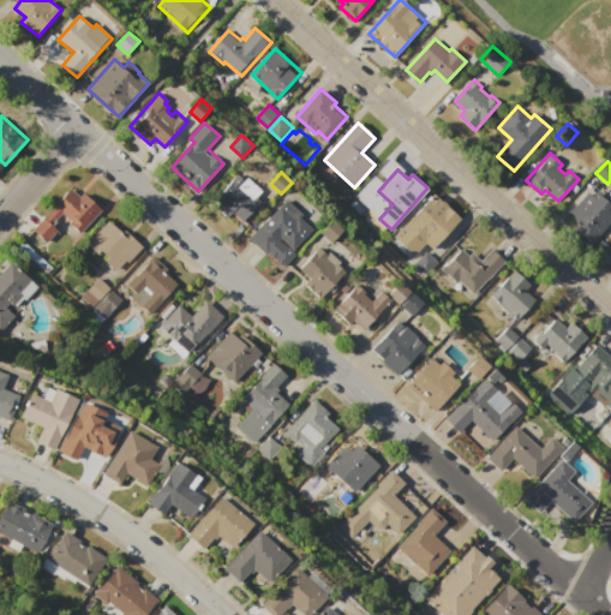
[(213,203),(240,173),(246,179),(249,177),(263,190),(258,196),(263,201),(244,221),(233,212),(228,218),(213,203)]
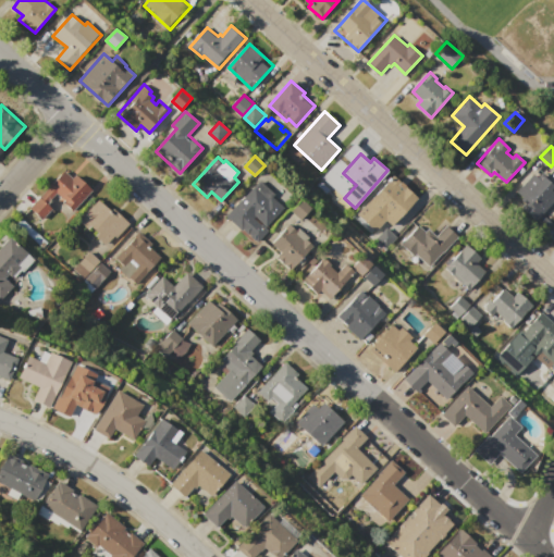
[(31,208),(65,170),(74,177),(76,175),(94,189),(74,211),(65,203),(68,201),(57,193),(47,203),(53,209),(45,220),(31,208)]
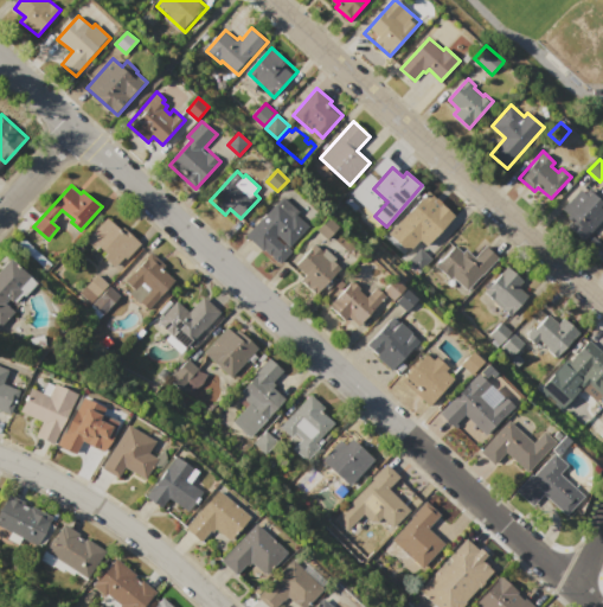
[(602,221),(585,241),(569,225),(572,221),(562,212),(582,190),(587,193),(591,187),(602,197),(602,221)]
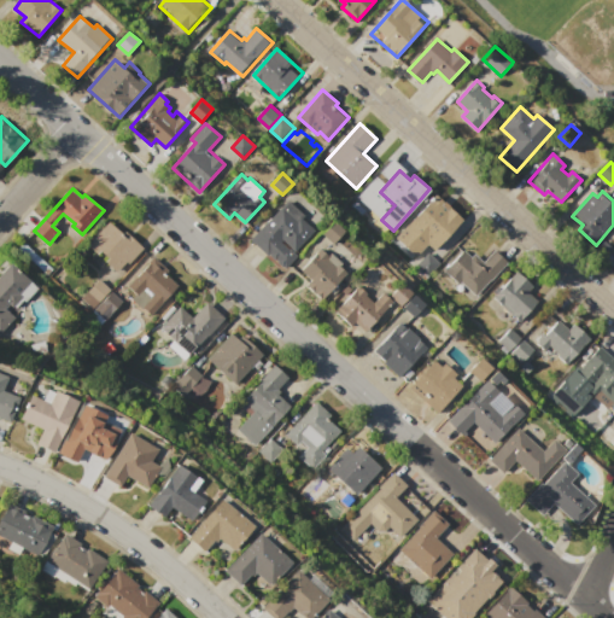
[(352,205),(363,193),(373,202),(362,214),(352,205)]
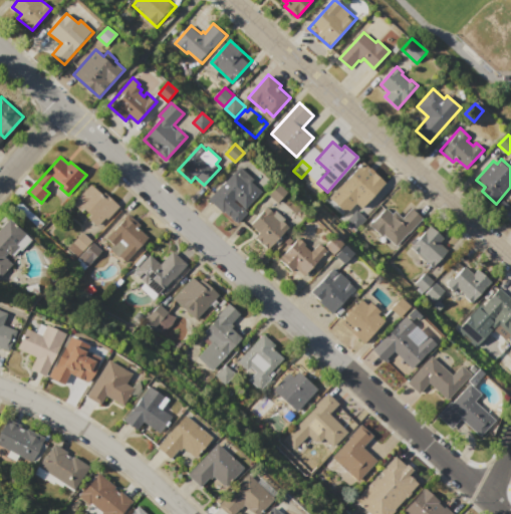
[(363,208),(357,203),(348,214),(331,199),(363,163),(386,183),(363,208)]
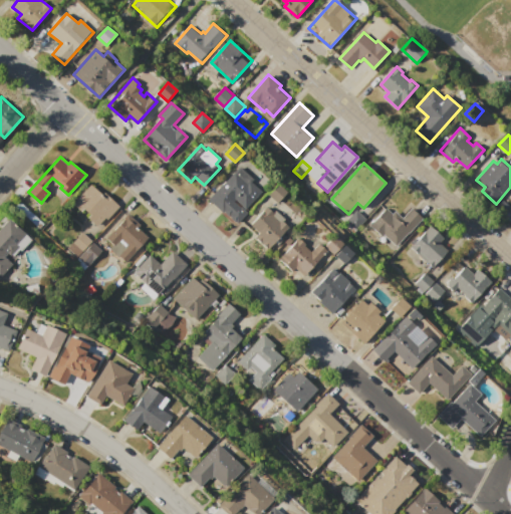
[(238,224),(210,199),(238,167),(265,190),(247,211),(249,213),(238,224)]
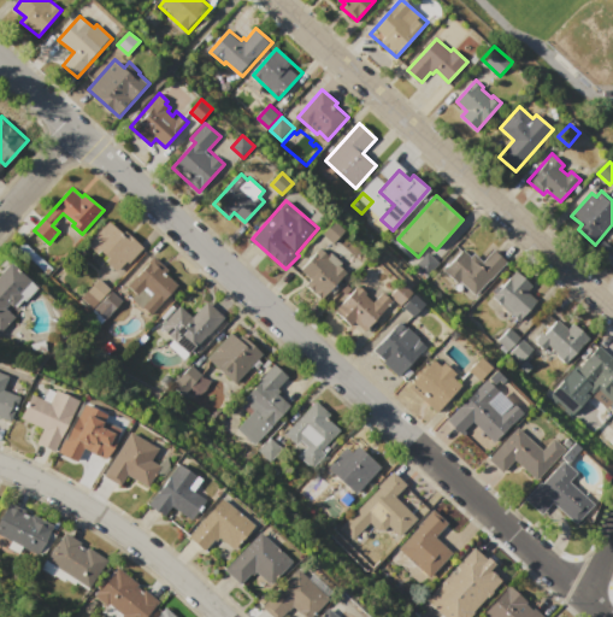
[(90,246),(112,222),(124,233),(127,230),(145,247),(122,274),(107,260),(110,257),(101,250),(99,253),(90,246)]
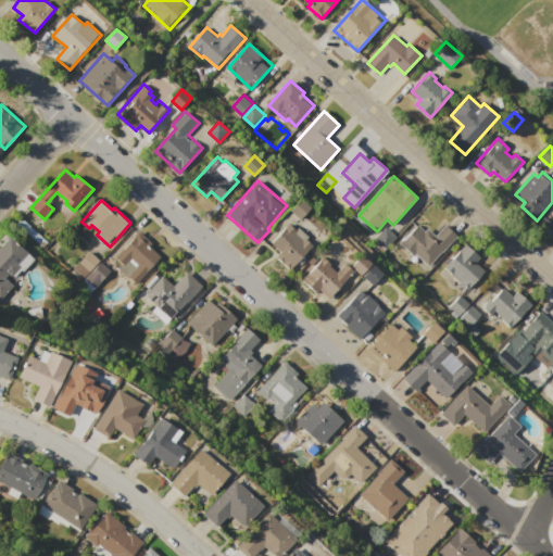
[(291,211),(302,200),(311,209),(301,219),(291,211)]
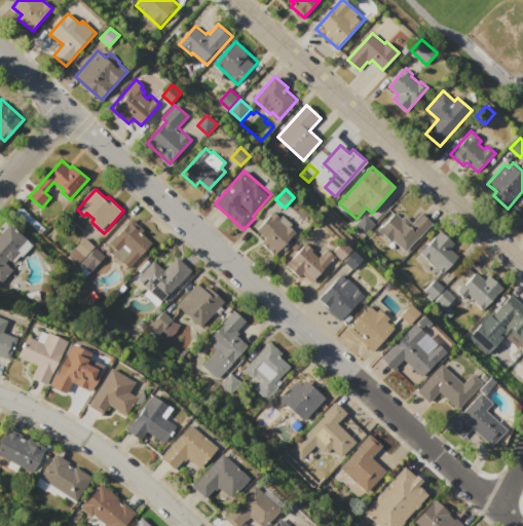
[(275,255),(261,242),(265,237),(257,229),(273,211),(282,217),(284,215),(293,223),(291,226),(296,231),(275,255)]
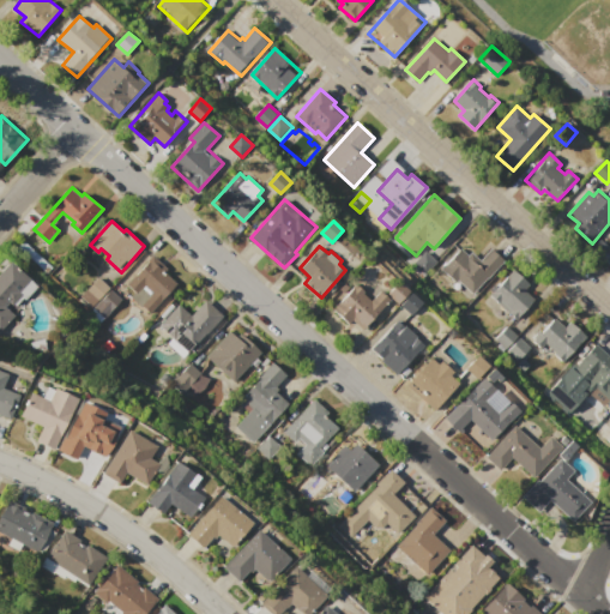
[(506,260),(473,298),(442,270),(461,248),(470,256),(473,252),(482,259),(493,248),(506,260)]
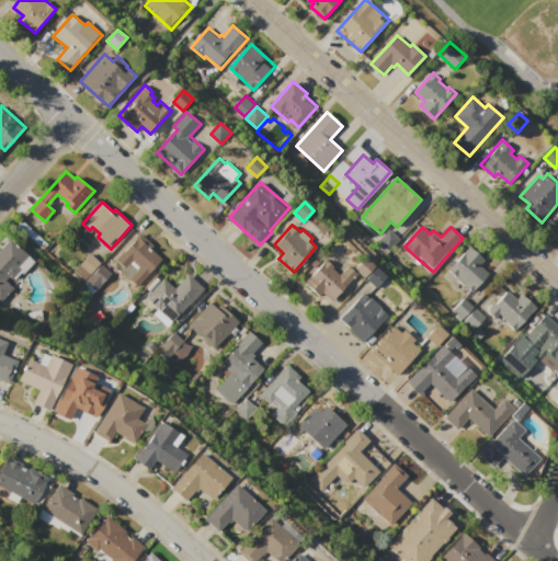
[(390,230),(401,240),(393,250),(382,240),(390,230)]
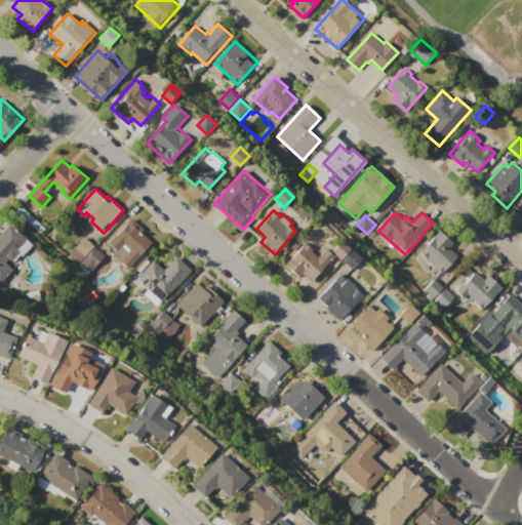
[(153,242),(130,268),(114,253),(117,250),(110,244),(132,218),(145,229),(142,232),(153,242)]
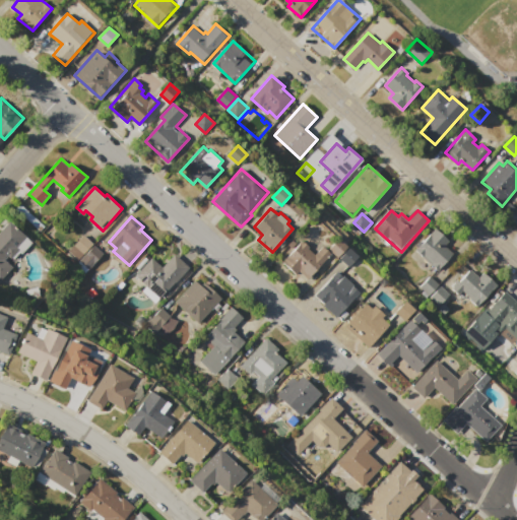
[(0,233),(9,222),(28,240),(9,262),(15,268),(2,283),(0,281),(0,233)]
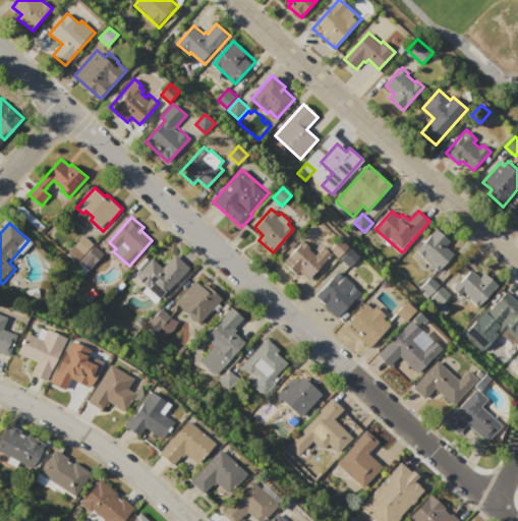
[(440,271),(417,251),(437,229),(451,242),(447,246),(455,253),(440,271)]
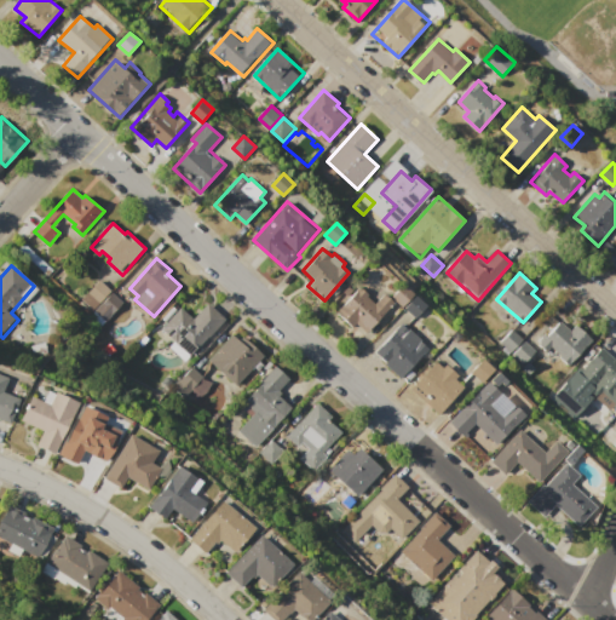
[(96,309),(85,299),(101,280),(113,290),(96,309)]
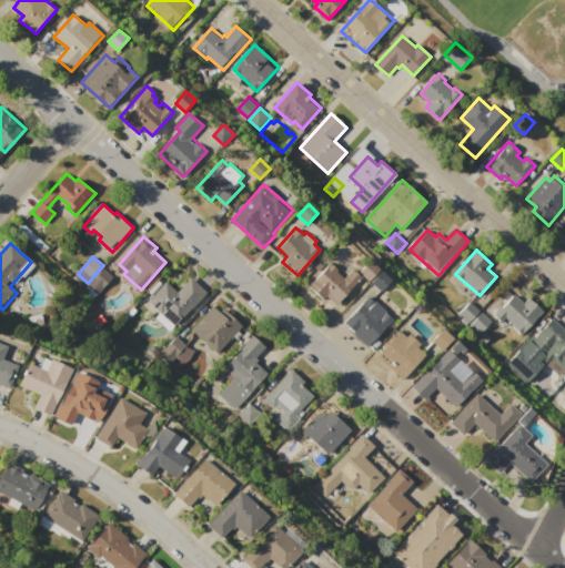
[(370,281),(360,272),(370,260),(380,270),(370,281)]
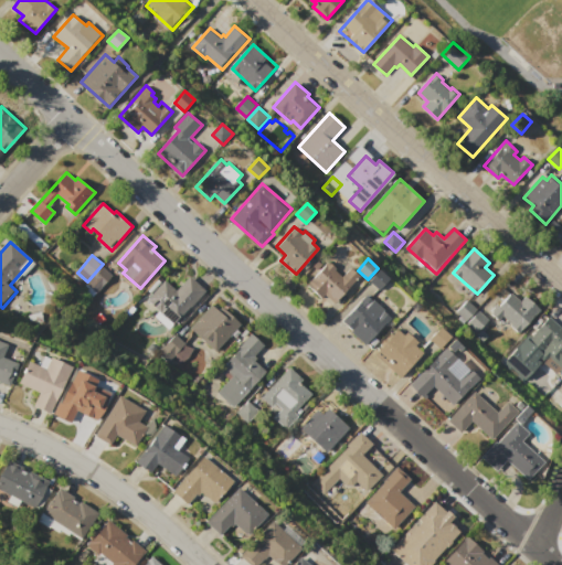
[(360,276),(331,308),(307,286),(328,263),(343,276),(351,268),(360,276)]
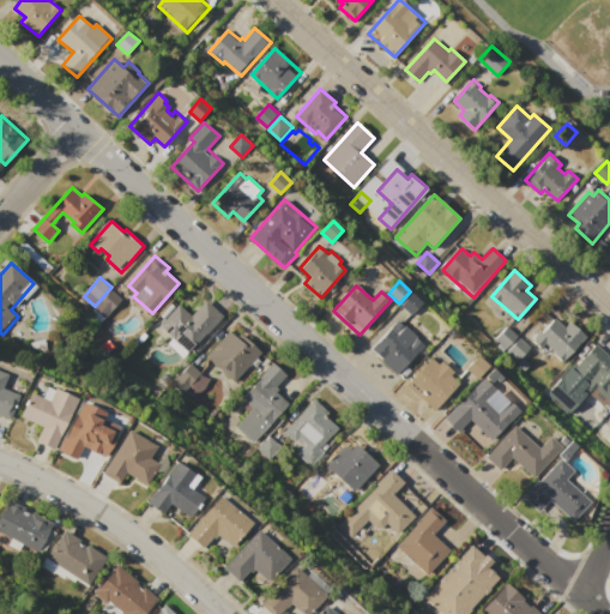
[(114,289),(124,299),(108,317),(97,308),(114,289)]
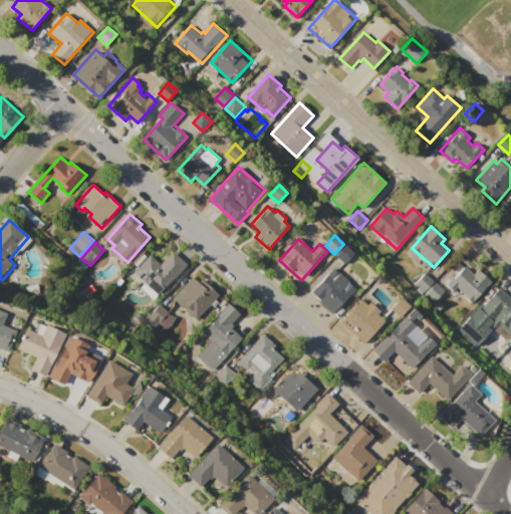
[(156,300),(142,288),(146,283),(135,274),(163,242),(187,264),(156,300)]
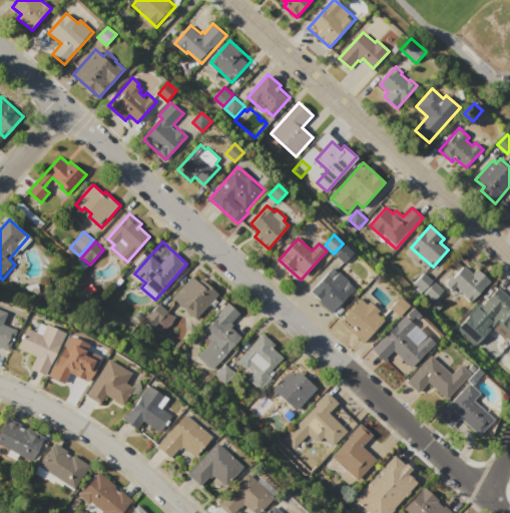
[(345,244),(354,252),(344,264),(335,257),(345,244)]
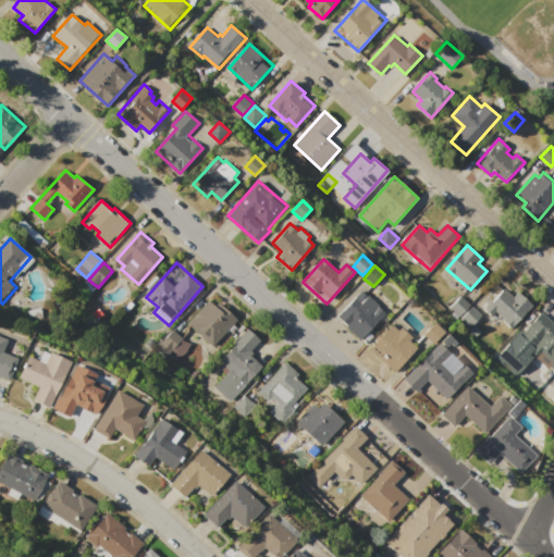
[(533,305),(514,327),(496,312),(493,316),(487,310),(505,288),(515,297),(519,293),(533,305)]
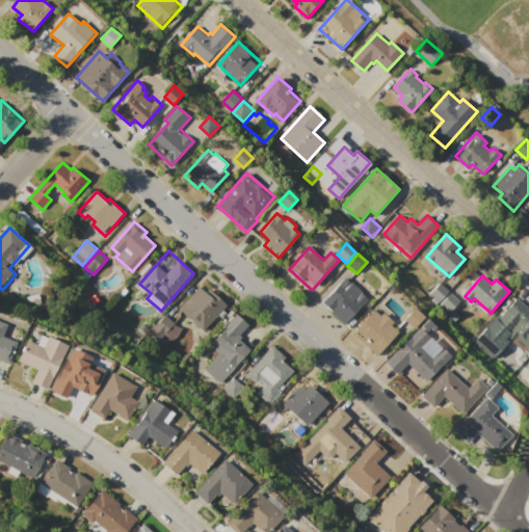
[(344,325),(331,313),(333,311),(323,302),(345,277),(368,298),(344,325)]
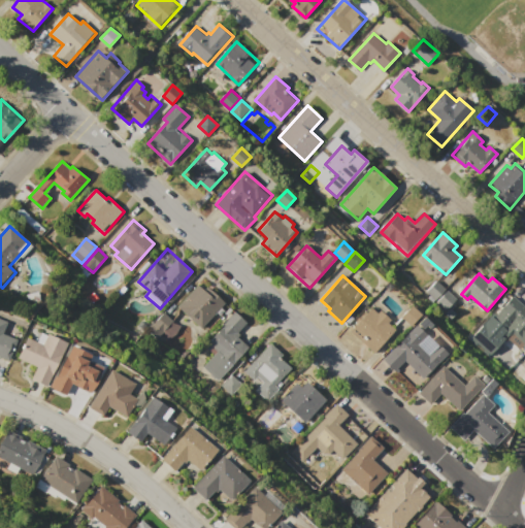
[(181,305),(201,282),(226,303),(204,328),(181,305)]
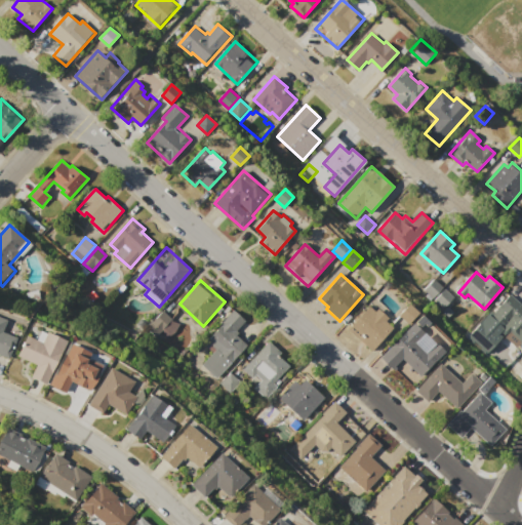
[(437,300),(446,291),(434,280),(425,289),(437,300)]
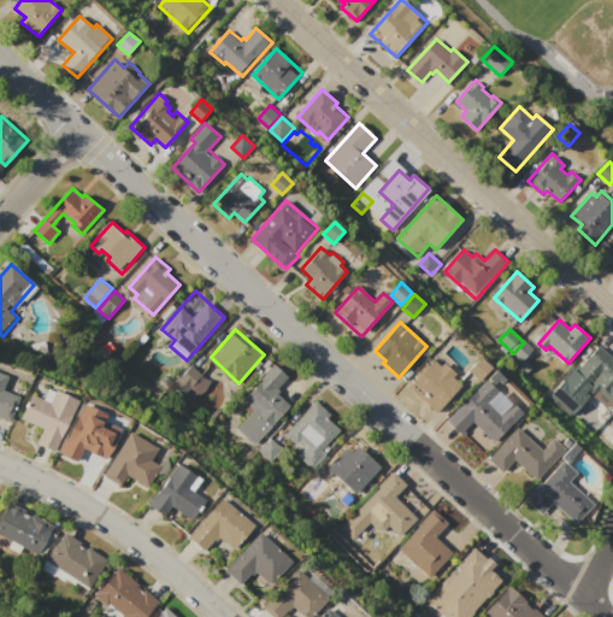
[(612,406),(577,372),(601,347),(612,358),(612,406)]
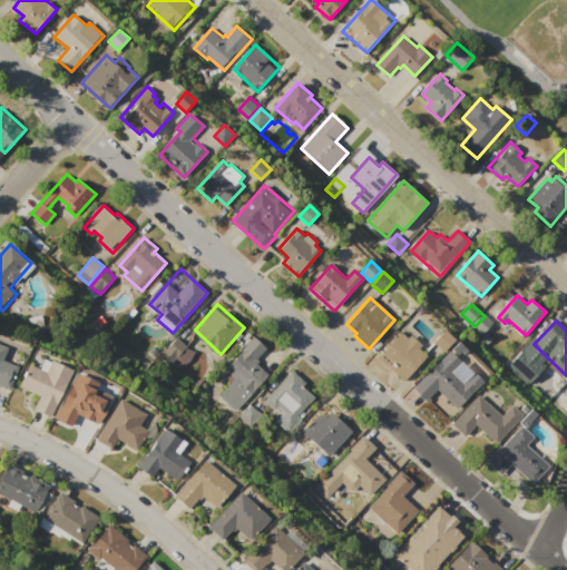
[(445,330),(457,341),(446,353),(433,342),(445,330)]
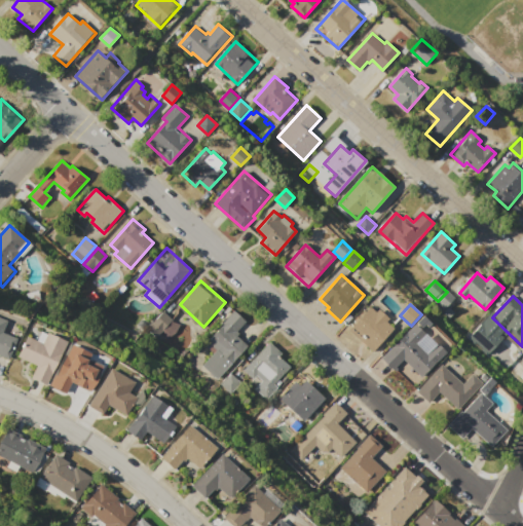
[(395,328),(375,350),(350,329),(371,306),(377,311),(379,309),(390,318),(387,322),(395,328)]
